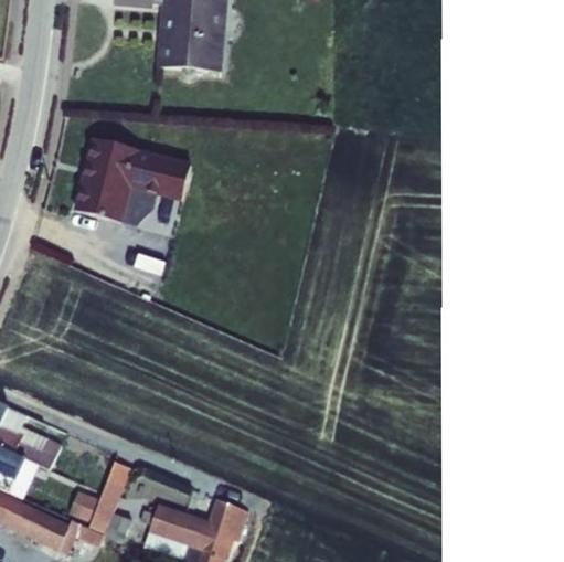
[(113,0),(113,6),(151,8),(152,3),(161,4),(156,67),(222,73),(227,0),(113,0)]
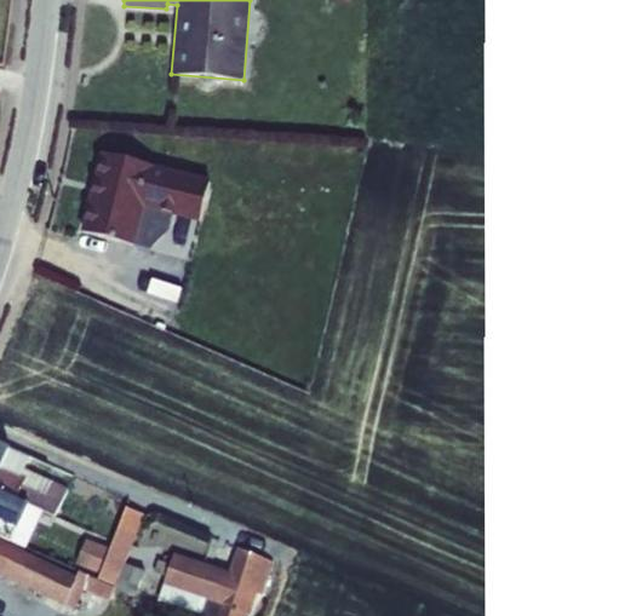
[(102,153),(81,231),(133,245),(144,206),(198,219),(207,180),(154,167),(154,166),(102,153)]
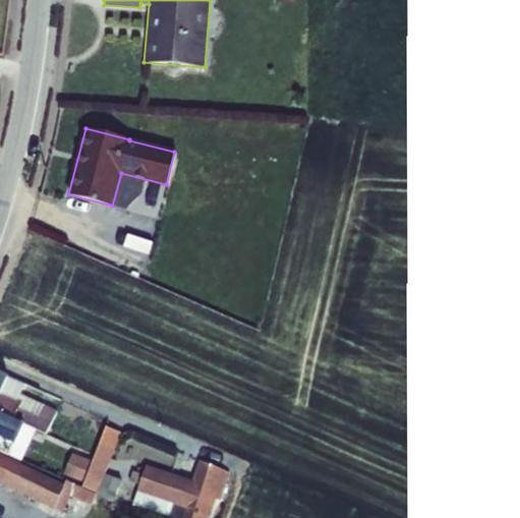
[(0,409),(23,421),(22,422),(46,433),(56,410),(19,393),(23,383),(8,376),(0,371),(0,409)]
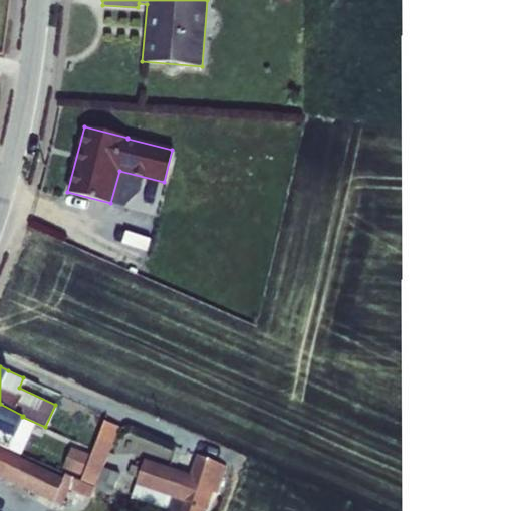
[(0,445),(8,449),(12,438),(13,439),(22,417),(23,416),(0,404),(0,445)]
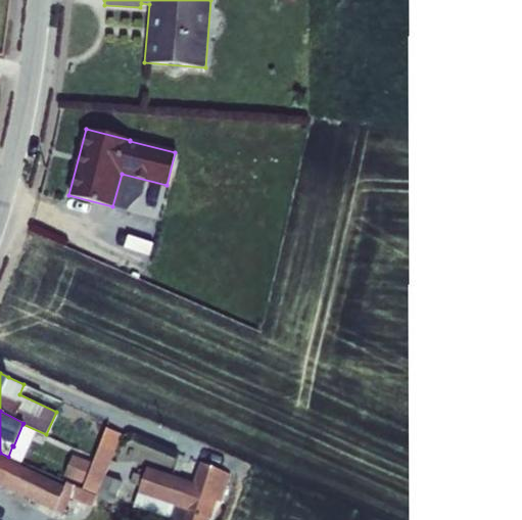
[(105,427),(82,487),(113,502),(122,481),(105,475),(121,433),(105,427)]
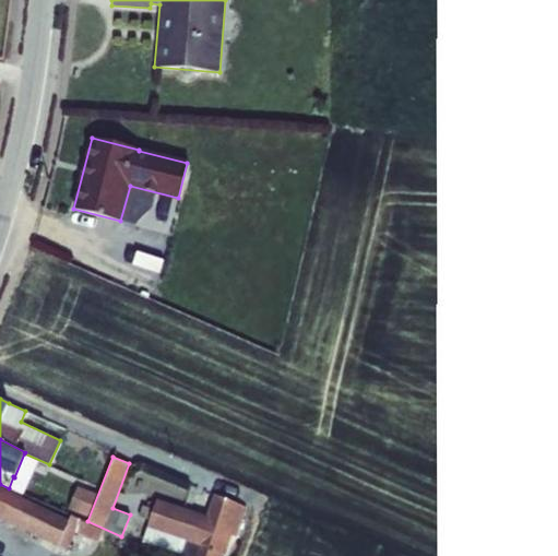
[(0,517),(58,545),(69,519),(0,485),(0,517)]
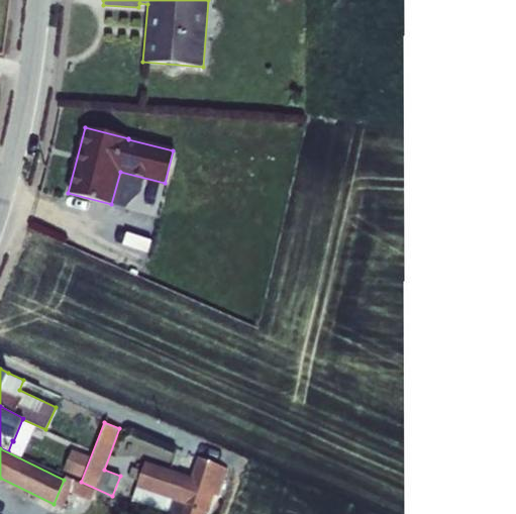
[(71,448),(62,470),(80,477),(89,455),(71,448)]
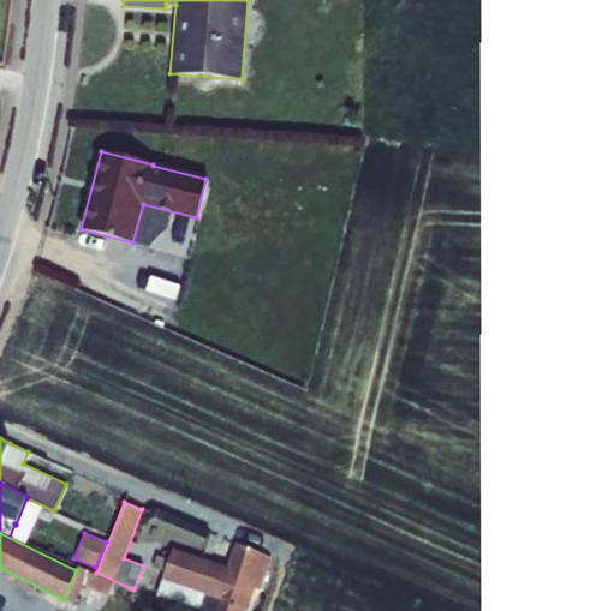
[(156,555),(153,567),(164,570),(161,579),(155,594),(188,605),(184,610),(243,610),(244,607),(248,609),(255,588),(260,589),(272,555),(234,543),(227,565),(171,546),(167,558),(156,555)]
